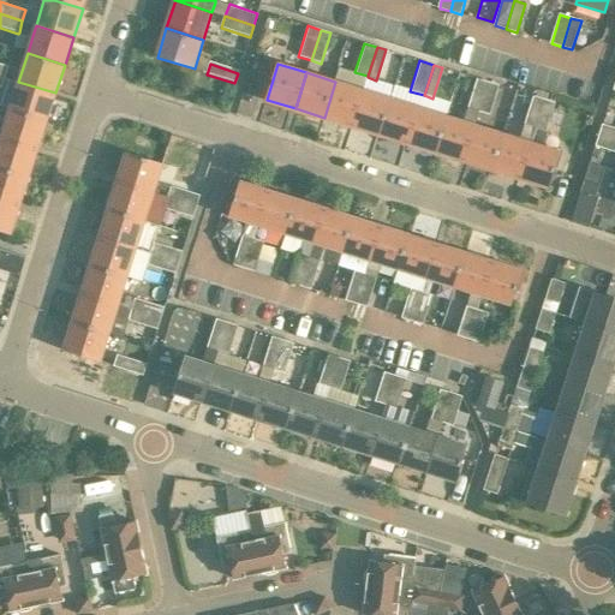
[(476,78),(463,121),(448,117),(436,153),(464,162),(476,126),(479,112),(489,82),(476,78)]
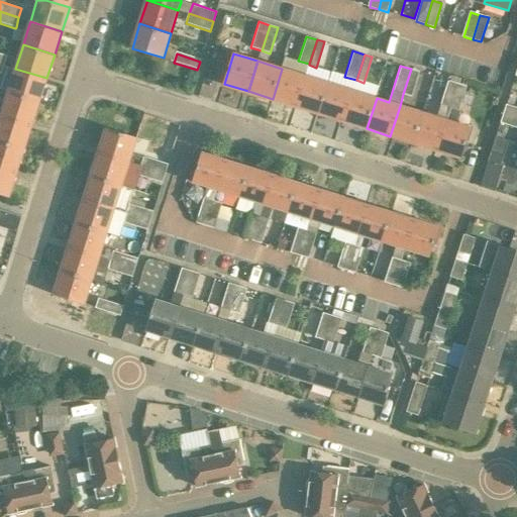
[(46,78),(15,69),(8,92),(39,102),(46,78)]
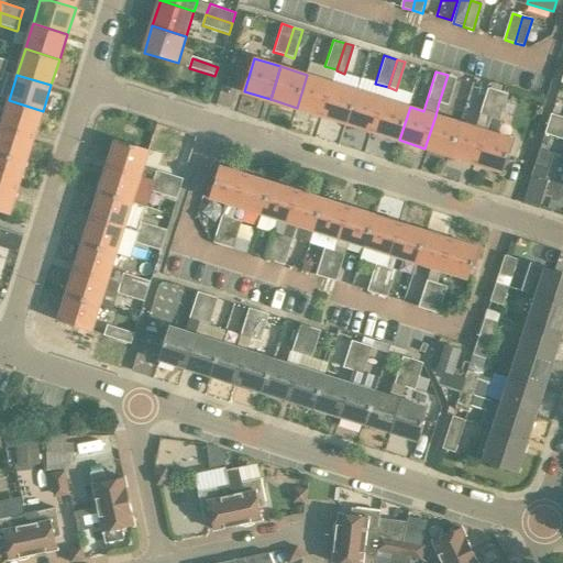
[(307,75),(297,108),(322,116),(332,83),(320,79),(307,75)]
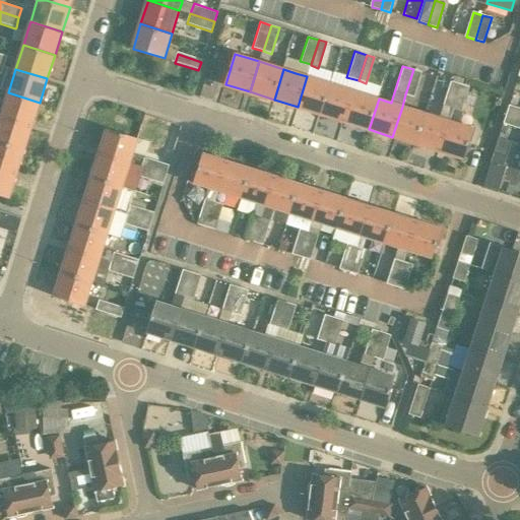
[(421,72),(413,69),(405,94),(413,98),(421,72)]
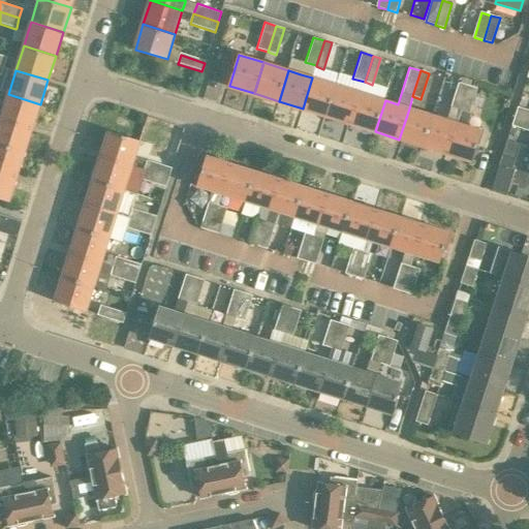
[(312,78),(303,109),(327,117),(337,86),(312,78)]
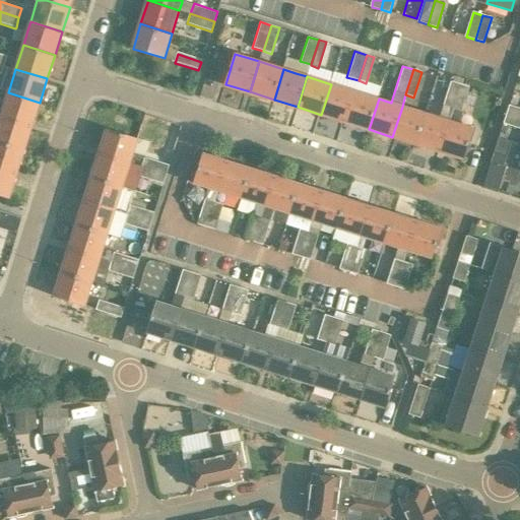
[(450,81),(442,107),(453,110),(461,84),(450,81)]
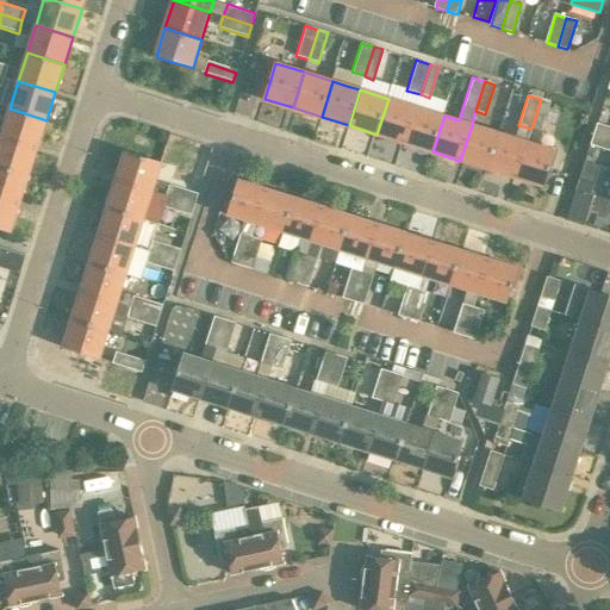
[(388,99),(377,135),(405,143),(414,117),(416,107),(388,99)]
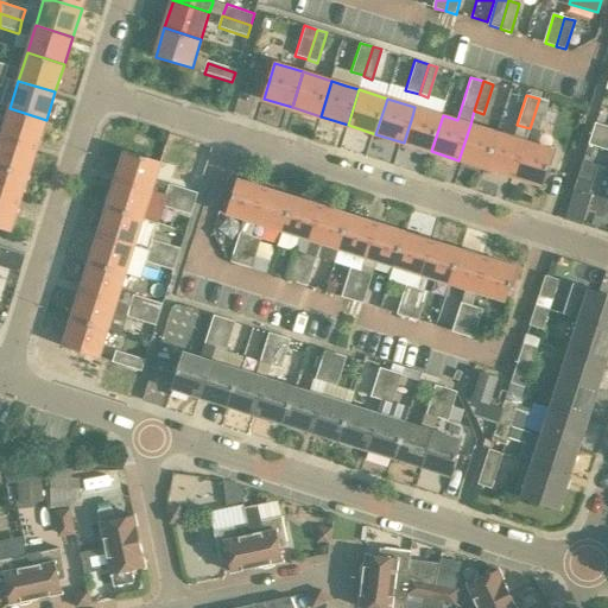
[(548,101),(539,99),(525,141),(514,177),(543,187),(553,151),(536,145),(540,131),(539,131),(548,101)]
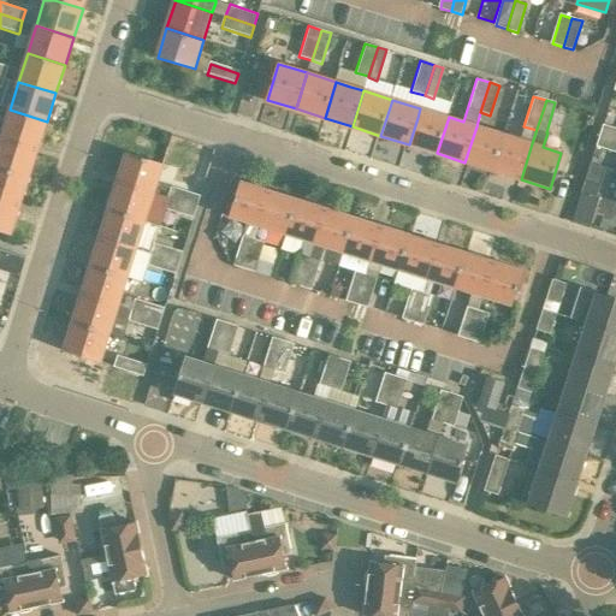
[(418,118),(409,144),(437,153),(449,117),(420,108),(418,118)]
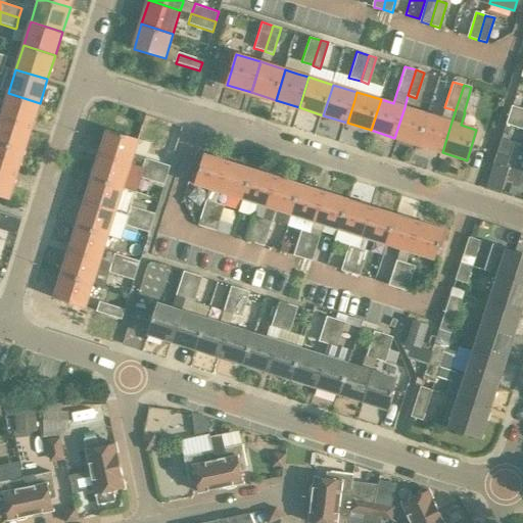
[(3,108),(1,116),(32,127),(40,103),(8,93),(3,108)]
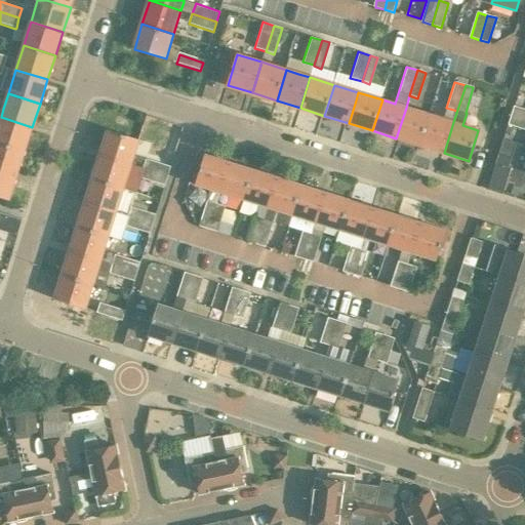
[(524,109),(513,106),(511,115),(524,119),(524,109)]
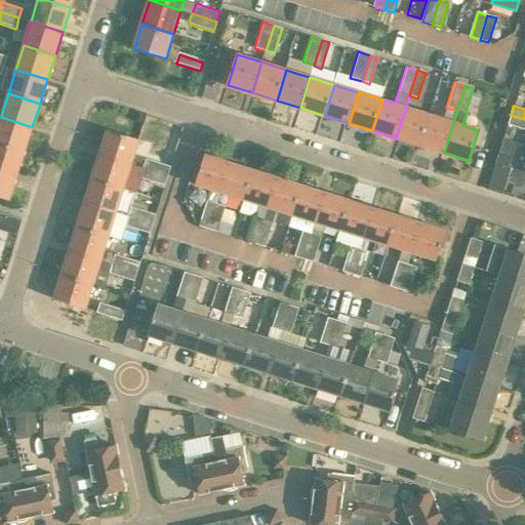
[(419,146),(430,115),(406,108),(396,138),(419,146)]
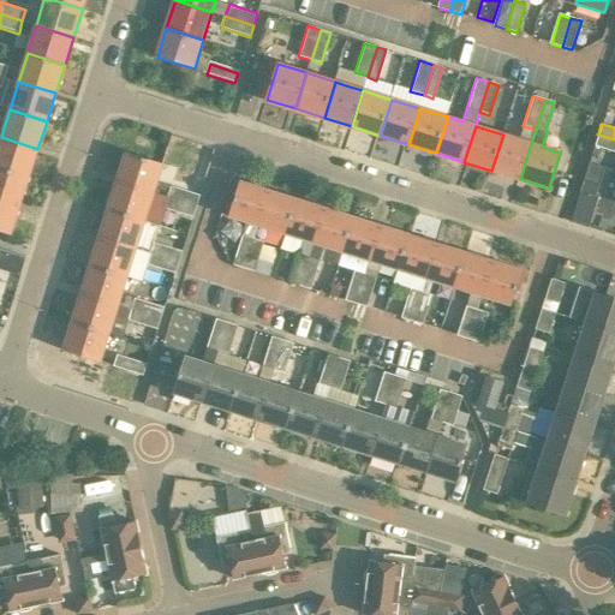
[(503,135),(491,171),(520,179),(531,143),(503,135)]
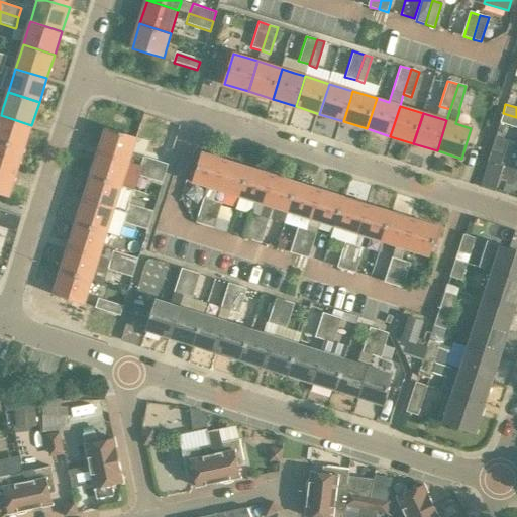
[(516,127),(516,117),(503,113),(500,123),(516,127)]
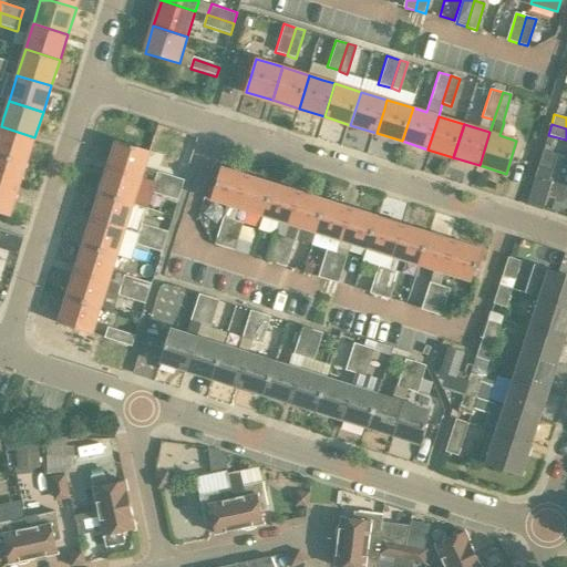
[(34,137),(1,126),(0,127),(0,154),(27,163),(34,137)]
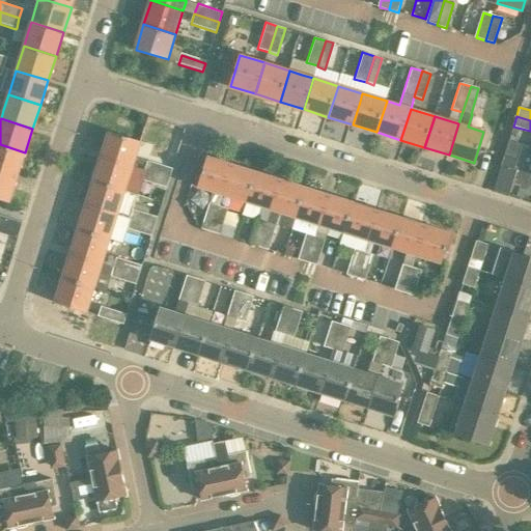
[(101,158),(134,168),(137,159),(142,142),(109,132),(101,158)]
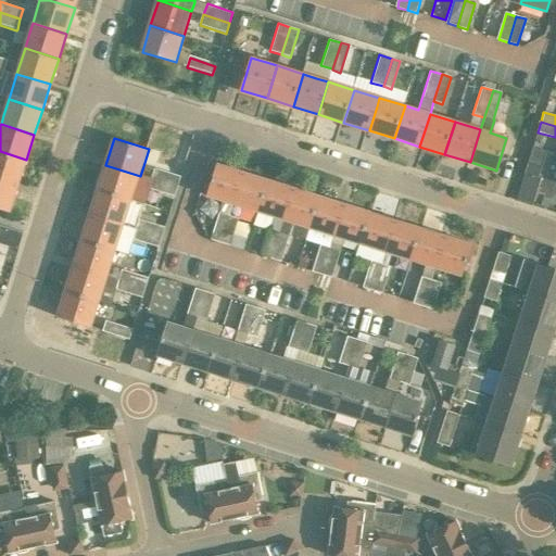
[(532,147),(525,173),(521,172),(513,200),(529,205),(539,177),(536,177),(540,166),(545,151),(532,147)]
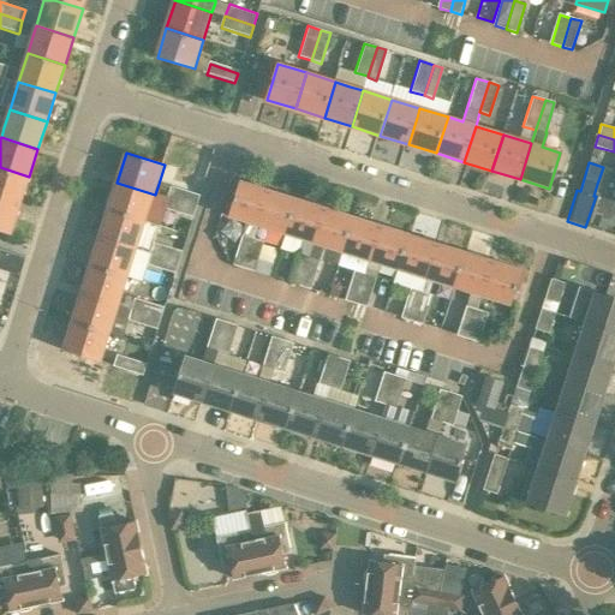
[(0,198),(21,206),(29,177),(0,167),(0,198)]
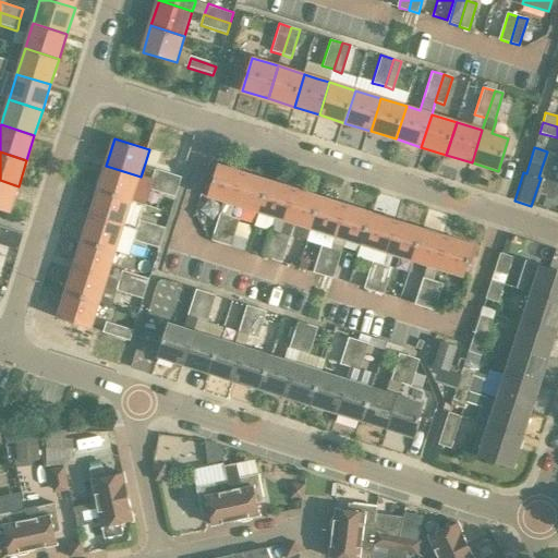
[(106,166),(98,191),(132,202),(141,177),(106,166)]
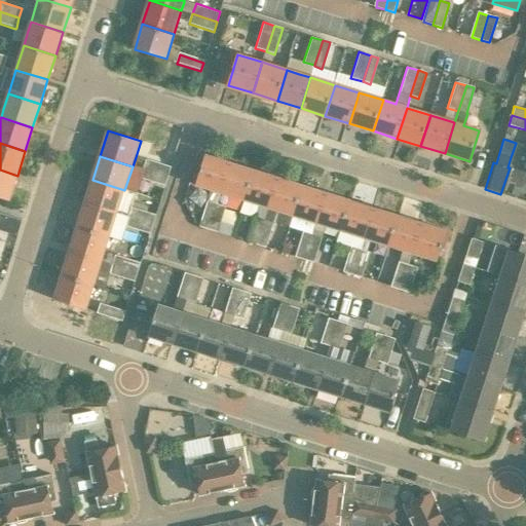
[(205,156),(196,185),(212,190),(221,193),(230,163),(205,156)]
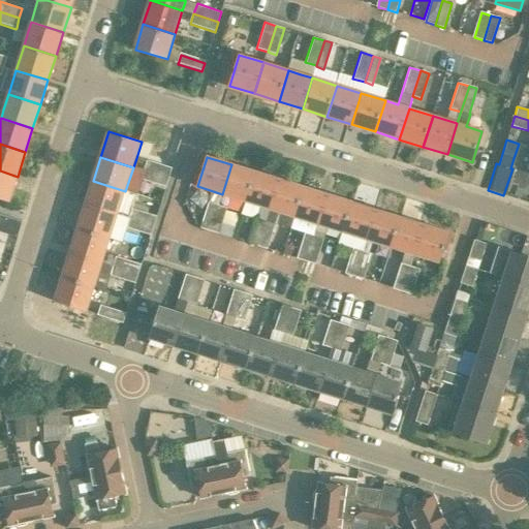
[(146,160),(144,170),(168,178),(172,168),(146,160)]
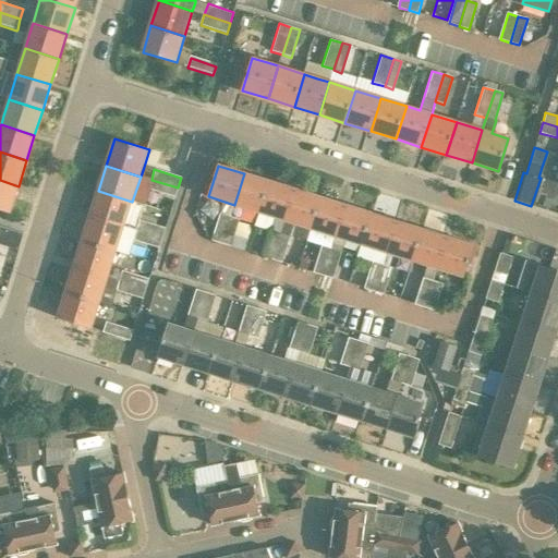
[(244,173),(234,205),(261,213),(270,182),(244,173)]
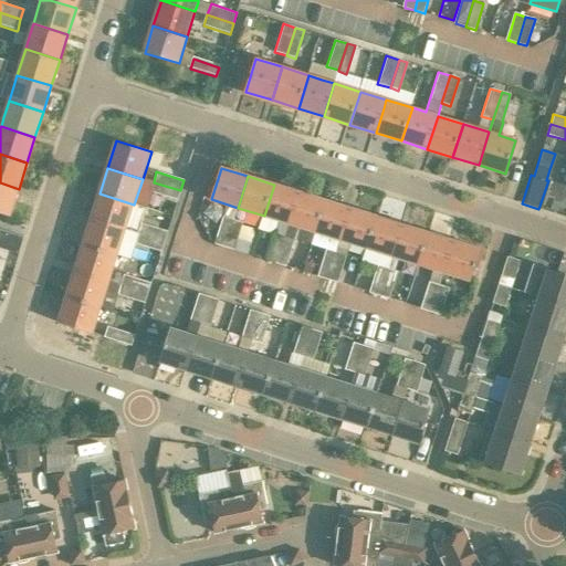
[(19,189),(0,182),(0,212),(10,216),(19,189)]
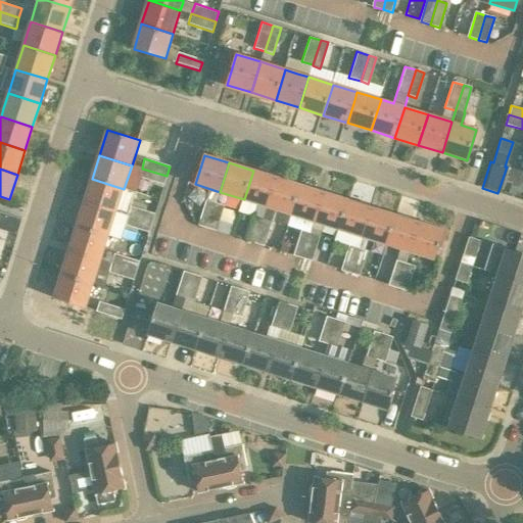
[(142,169),(139,177),(163,185),(167,176),(142,169)]
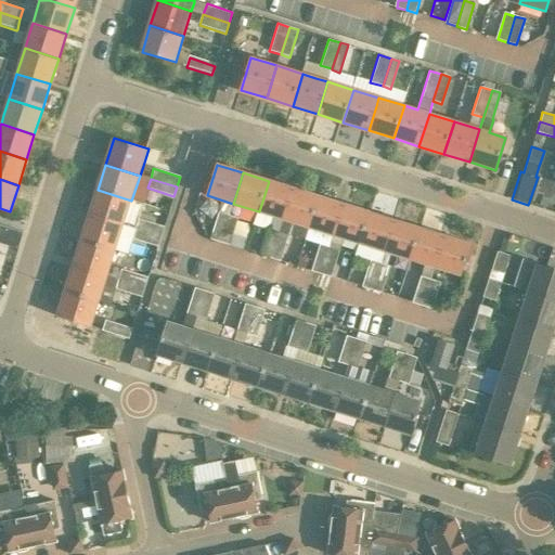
[(269,181),(259,211),(283,219),(293,189),(269,181)]
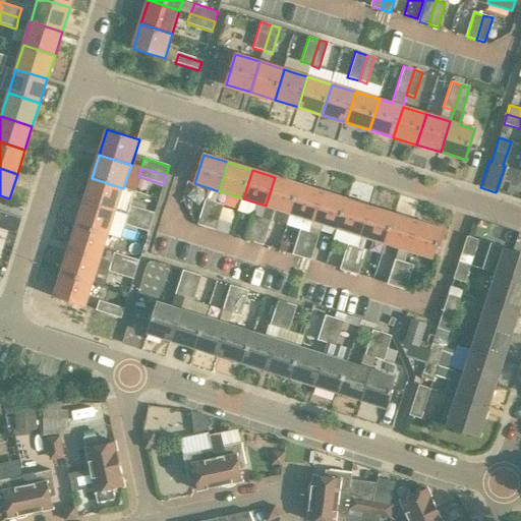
[(275,177),(266,206),(290,214),(299,185),(275,177)]
